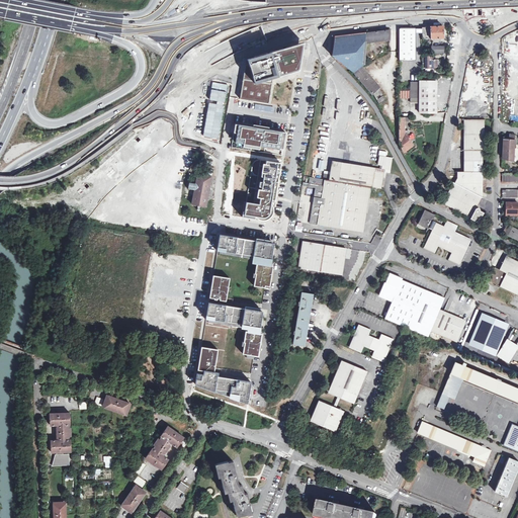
[(483,9),(464,9),(464,17),(484,16),(483,9)]
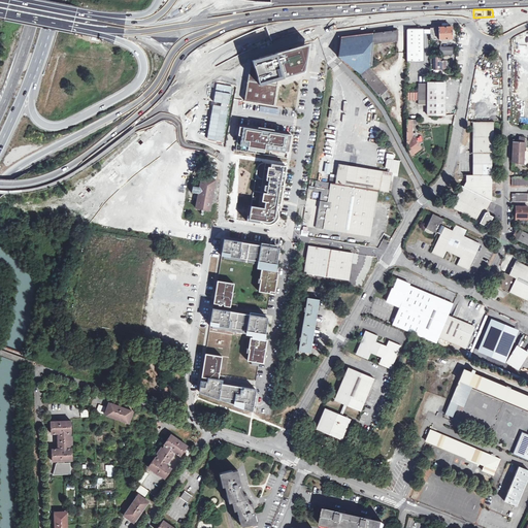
[(451,27),(438,28),(439,40),(440,40),(440,39),(452,38),(451,27)]
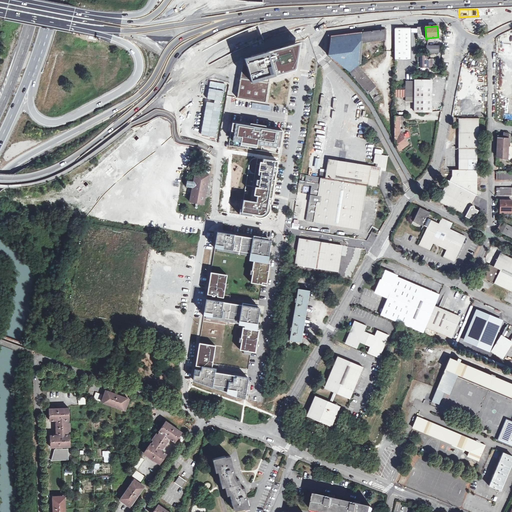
[(417,27),(417,38),(424,38),(424,39),(426,39),(425,27),(417,27)]
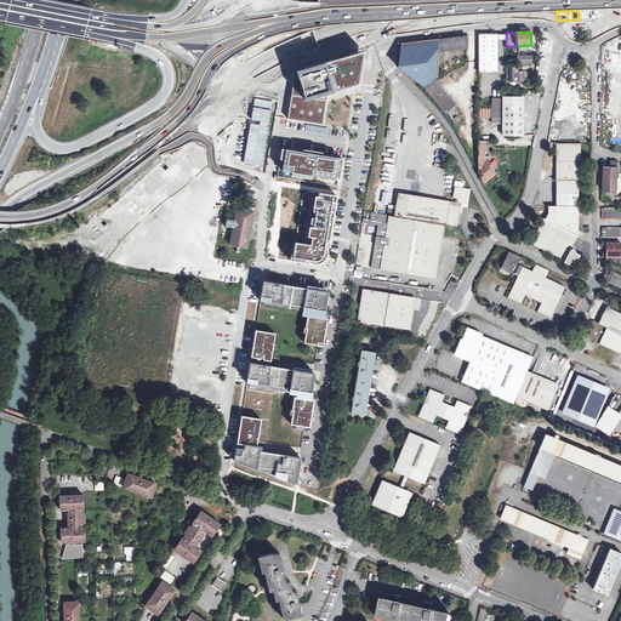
[(491,35),(478,35),(478,73),(497,73),(497,39),(491,39),(491,35)]
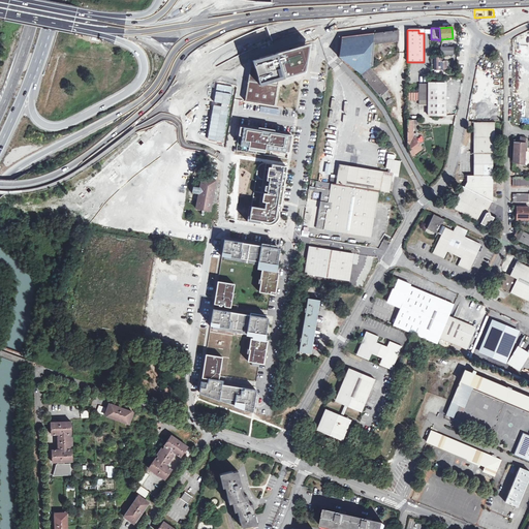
[(397,31),(372,34),(372,43),(397,40),(397,31)]
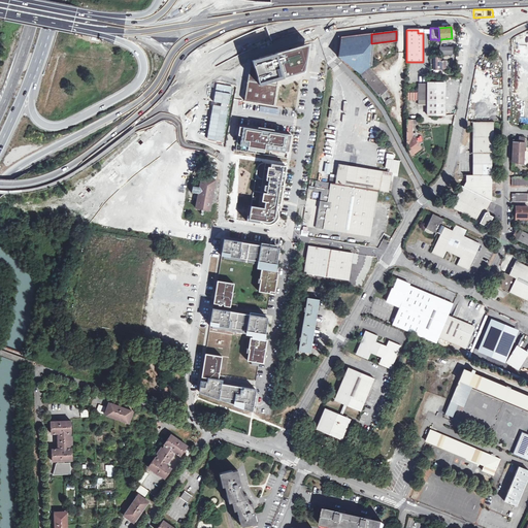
[(371,43),(371,34),(341,37),(338,57),(360,74),(367,68),(370,66),(371,43)]
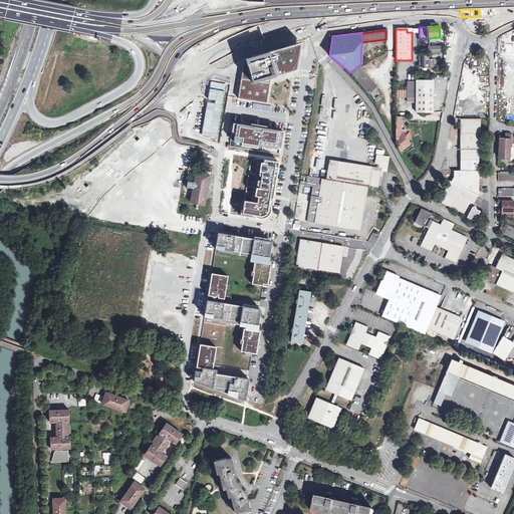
[(428,52),(440,53),(440,46),(431,46),(431,41),(428,41),(428,52)]
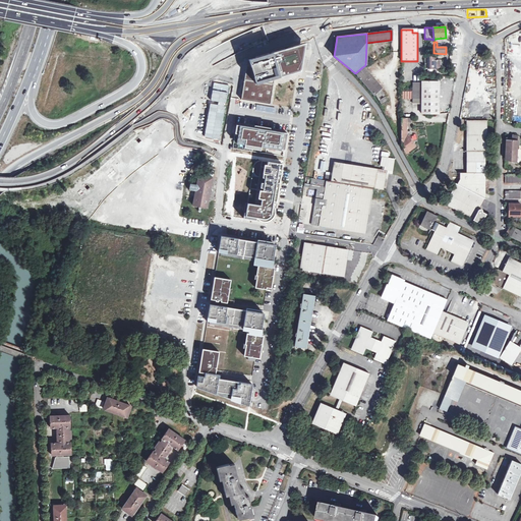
[(293,47),(300,71),(305,43),(293,47)]
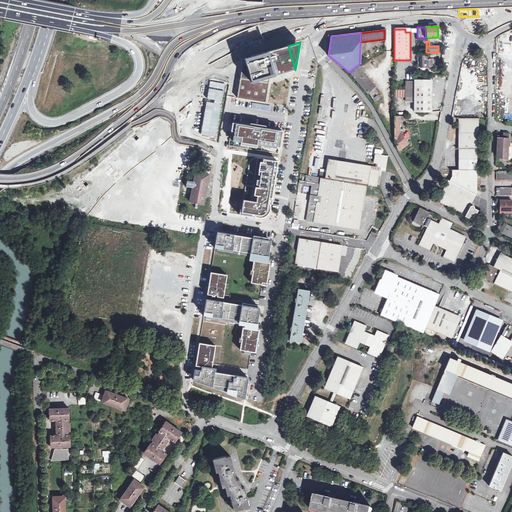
[(268,78),(269,77),(279,75),(279,72),(284,71),(285,73),(295,70),(288,46),(245,58),(246,63),(253,83),(268,78)]
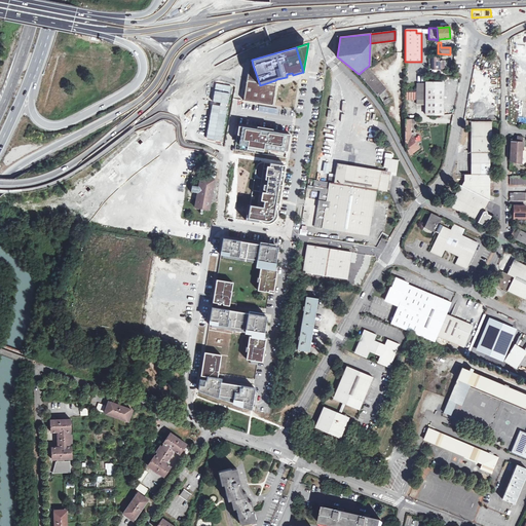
[(445,61),(439,61),(439,57),(438,57),(438,58),(431,58),(431,64),(429,64),(429,69),(445,69),(445,61)]
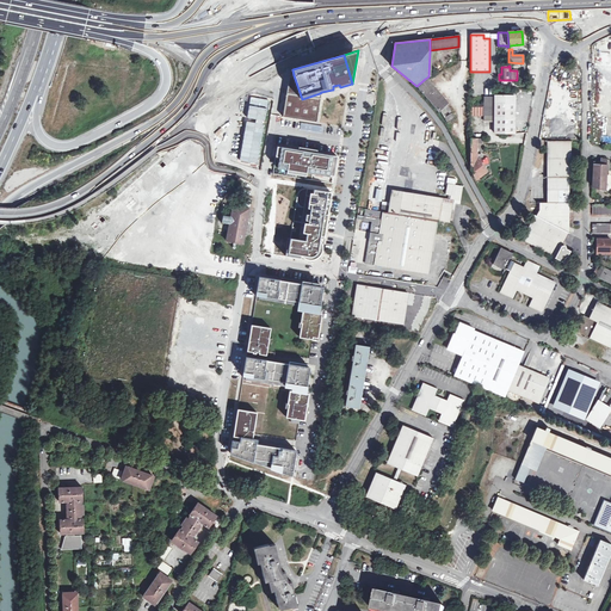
[(319,98),(320,93),(302,99),(294,75),(289,76),(283,116),(316,122),(321,98),(319,98)]
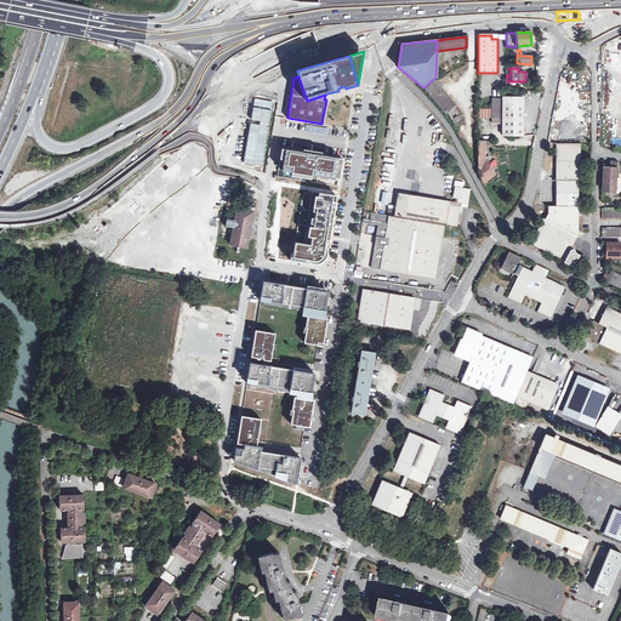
[(438,103),(439,106),(446,114),(448,114),(450,118),(459,113),(454,106),(454,104),(432,80),(423,87),(426,90),(427,91),(438,103)]
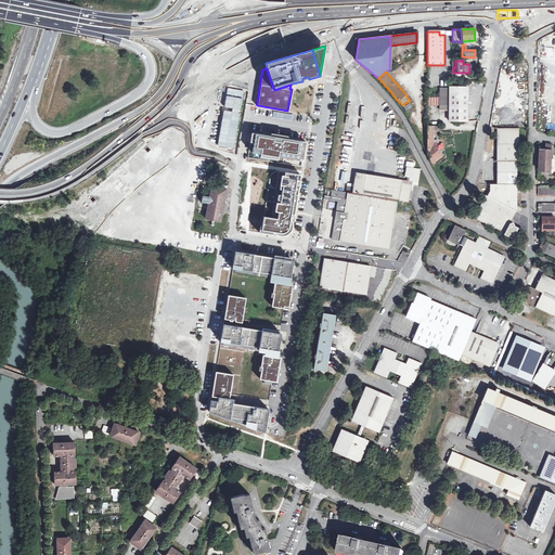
[(449,87),(449,88),(449,111),(449,120),(467,120),(467,87),(449,87)]
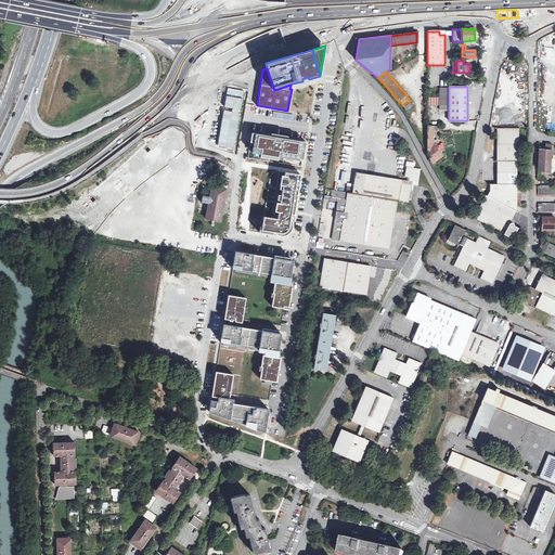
[(228,88),(218,146),(236,149),(245,90),(228,88)]
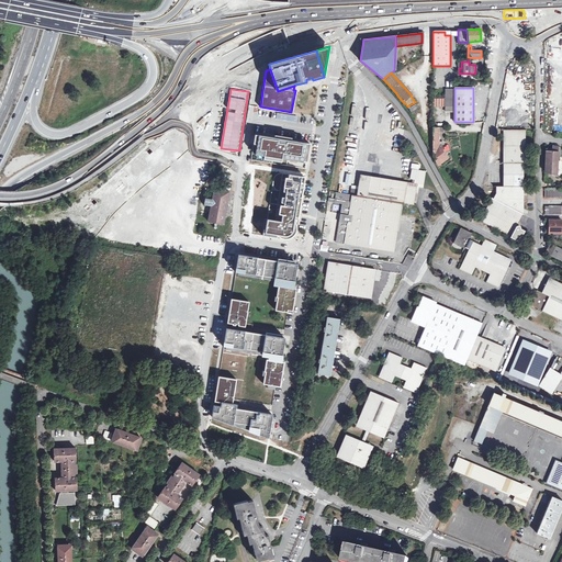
[(454,112),(454,89),(445,89),(445,112),(454,112)]
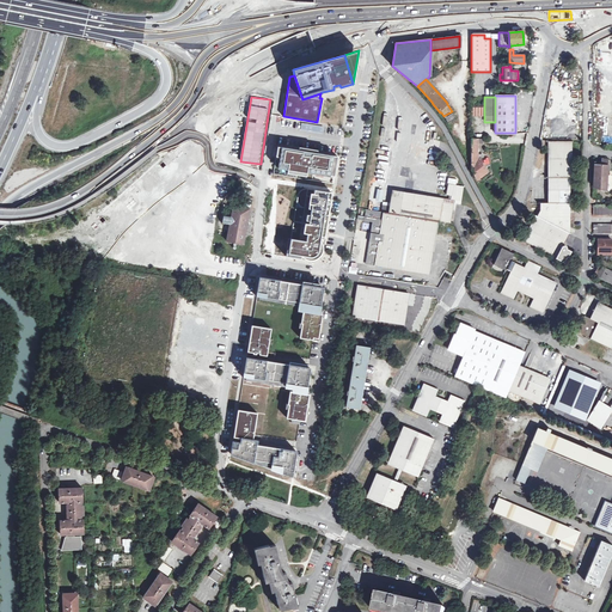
[(484,114),(484,109),(481,109),(481,104),(471,104),(471,114),(484,114)]
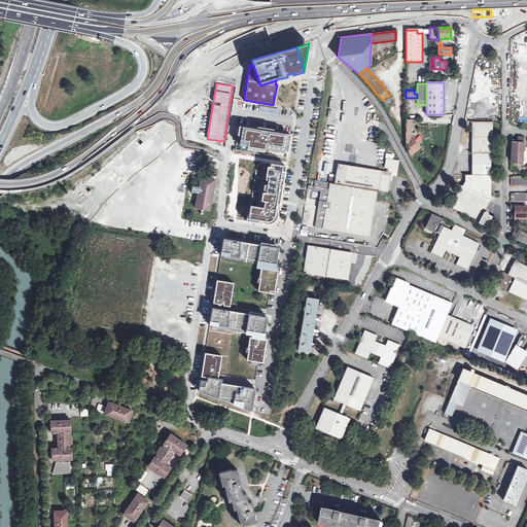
[(386,107),(392,103),(389,97),(382,101),(386,107)]
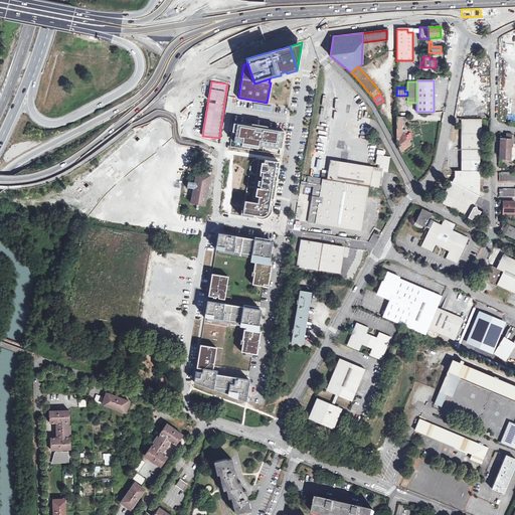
[(404,135),(405,130),(401,129),(401,121),(404,121),(406,120),(406,117),(396,117),(396,143),(401,151),(410,145),(404,138),(404,135)]
